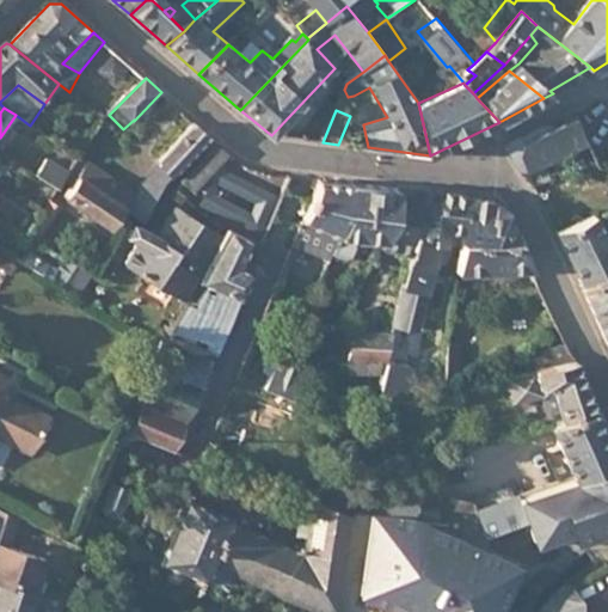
[(589,142),(577,117),(557,128),(551,124),(540,127),(514,141),(509,151),(524,175),(589,142)]
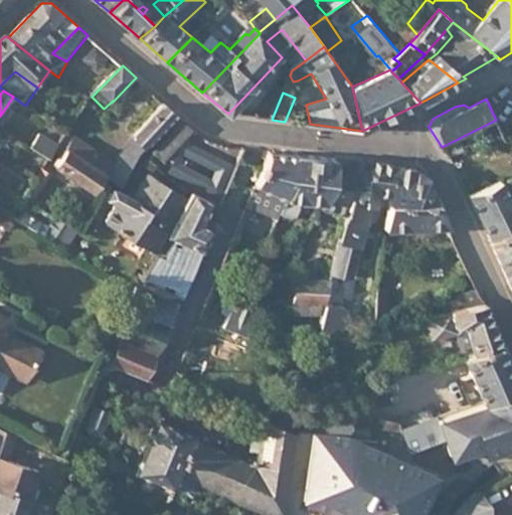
[(146,150),(178,116),(166,105),(134,137),(135,138),(146,150)]
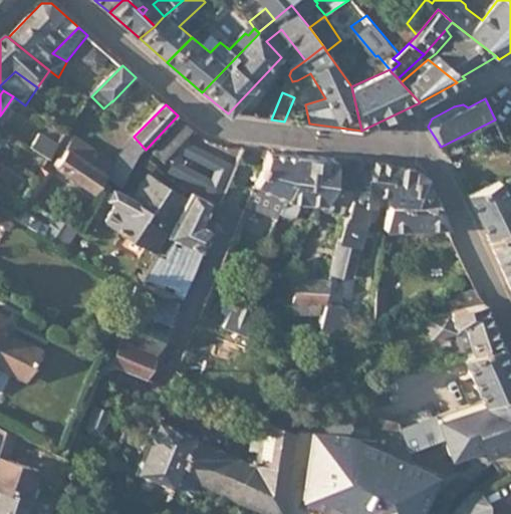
[(185,142),(196,132),(186,121),(156,152),(166,162),(185,142)]
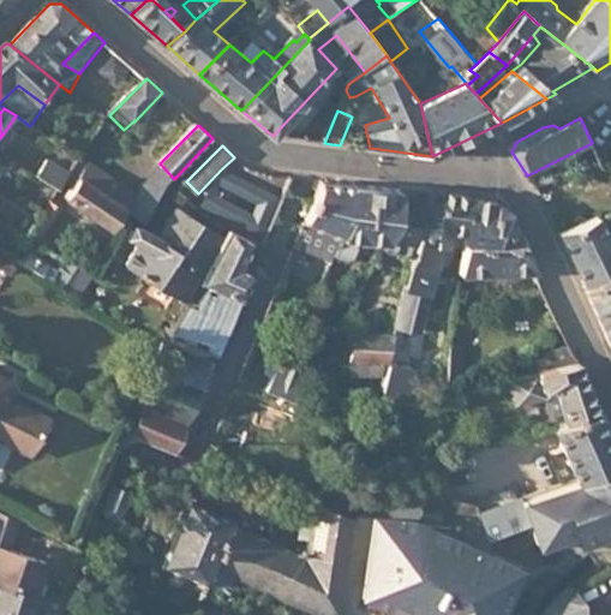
[(85,154),(81,151),(76,159),(81,162),(85,154)]
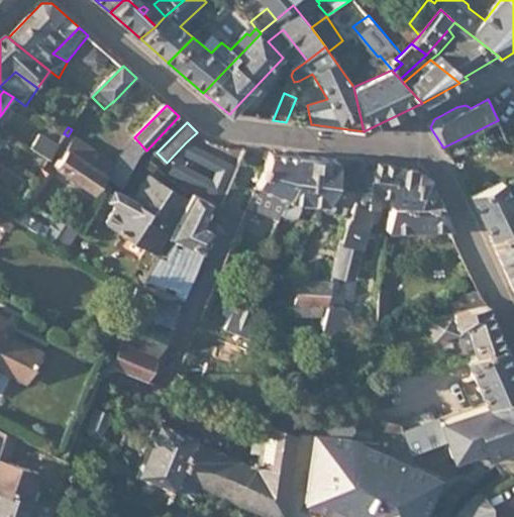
[(60,146),(59,146),(40,135),(32,148),(50,161),(57,151),(60,146)]
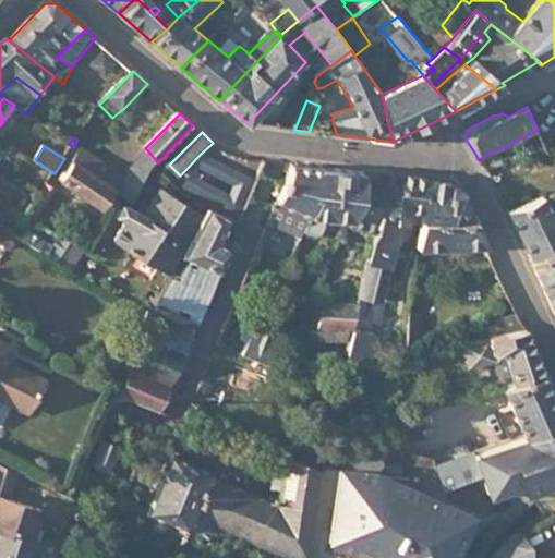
[(134,204),(153,168),(158,162),(146,149),(116,190),(133,203),(134,204)]
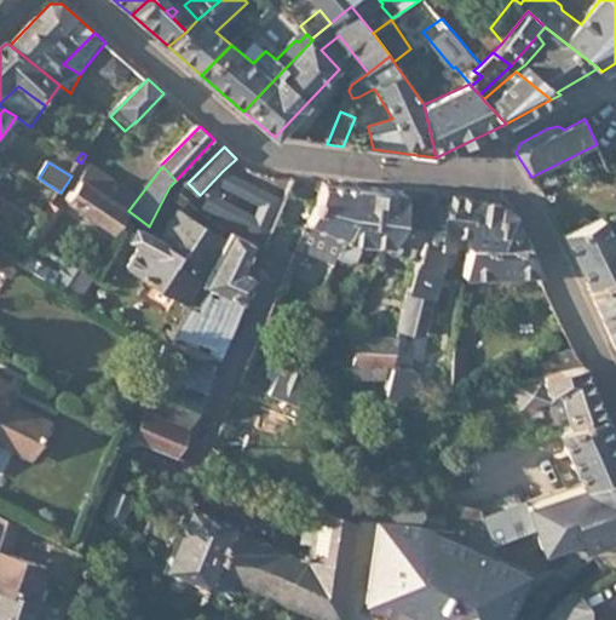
[(81,174),(75,170),(74,170),(70,176),(72,176),(68,182),(79,189),(69,204),(114,231),(128,210),(117,204),(91,187),(78,178),(81,174)]
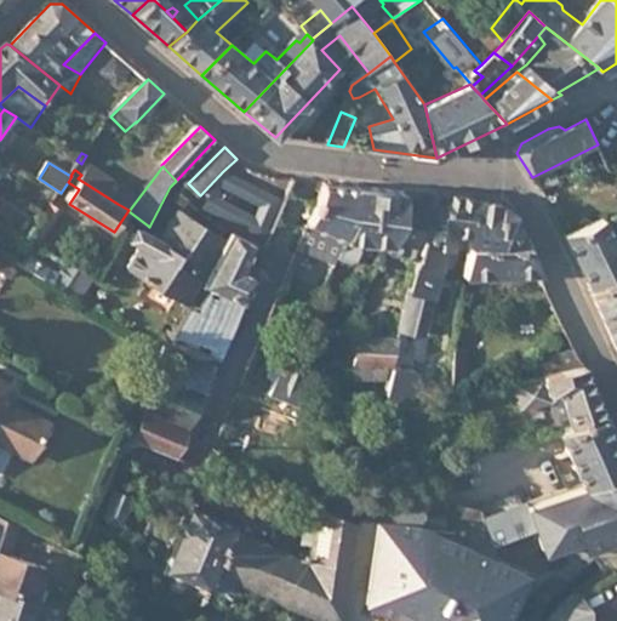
[(284,200),(223,171),(204,210),(266,239),(284,200)]
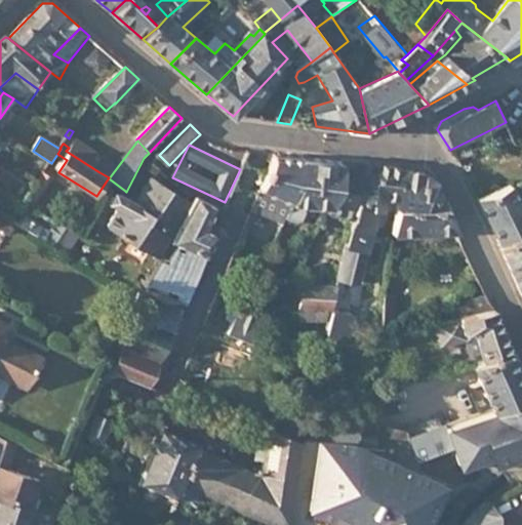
[(81,152),(77,158),(99,172),(104,166),(81,152)]
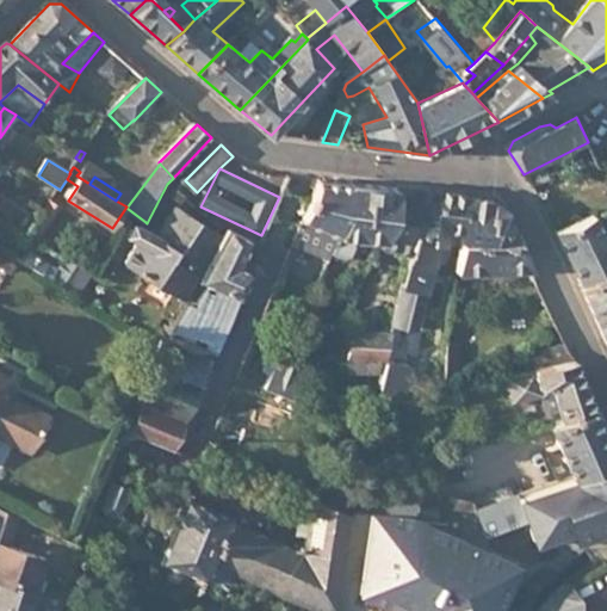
[(340,241),(352,183),(321,179),(295,242),(332,259),(336,250),(340,241)]
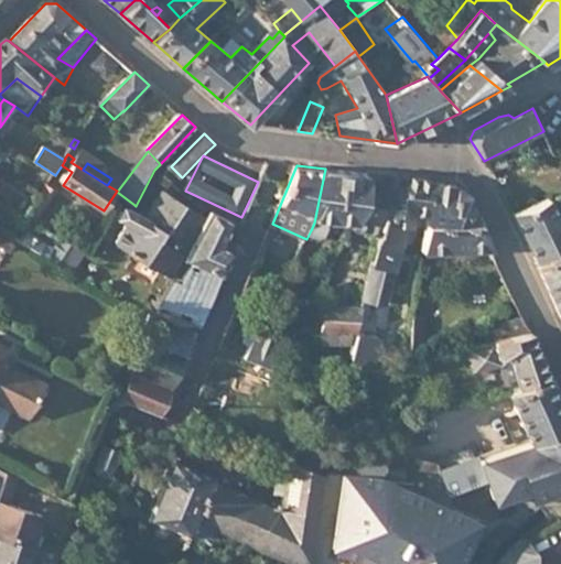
[(356,221),(370,174),(325,169),(314,223),(311,230),(322,234),(326,234),(331,223),(330,218),(356,221)]
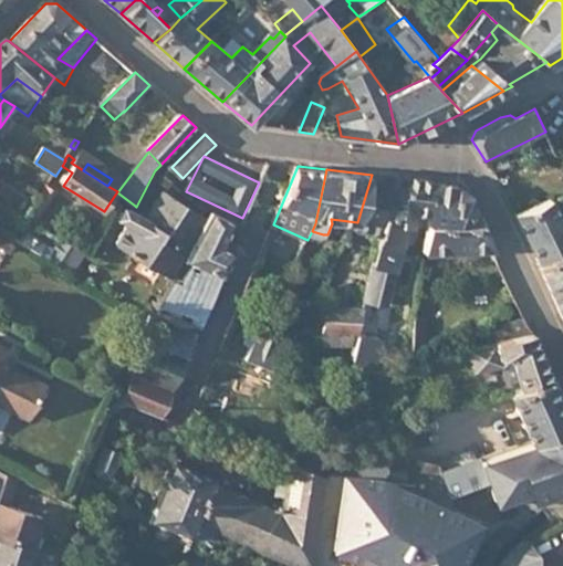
[(387,232),(408,178),(373,171),(372,175),(357,222),(356,228),(387,232)]
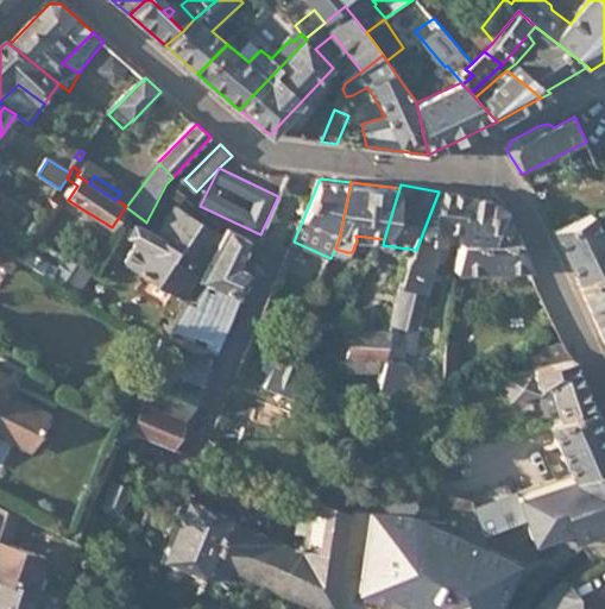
[(178,190),(174,195),(183,202),(187,196),(178,190)]
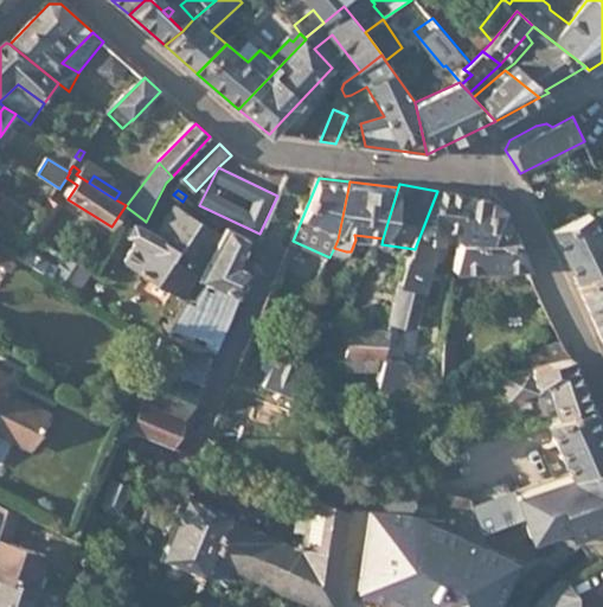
[(467,195),(437,191),(415,249),(405,274),(393,321),(406,325),(410,312),(418,314),(438,242),(446,242),(448,228),(461,229),(466,196),(467,195)]
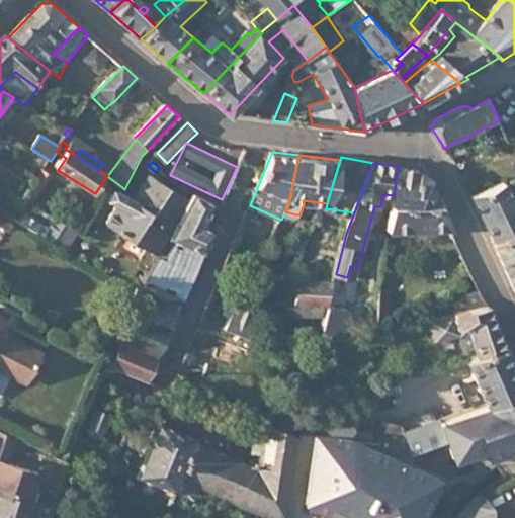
[(420,170),(398,167),(394,195),(409,197),(420,170)]
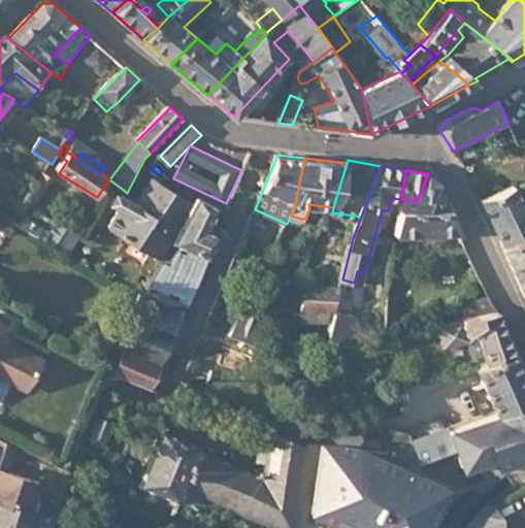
[(45,173),(30,197),(41,204),(56,179),(45,173)]
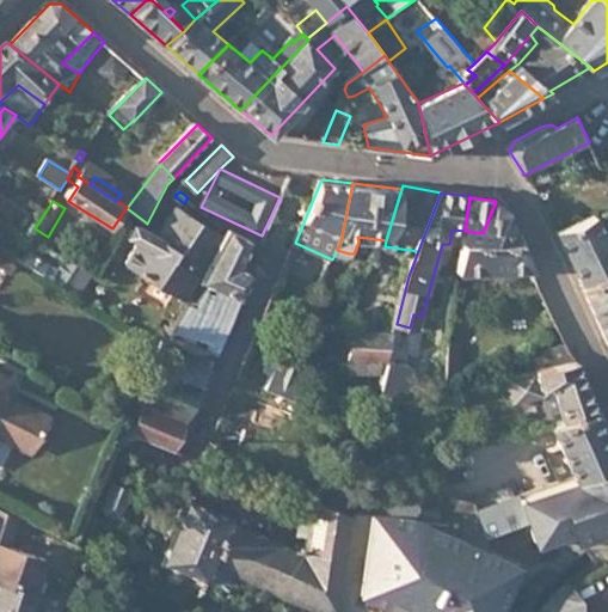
[(508,209),(496,201),(483,233),(521,238),(513,220),(508,209)]
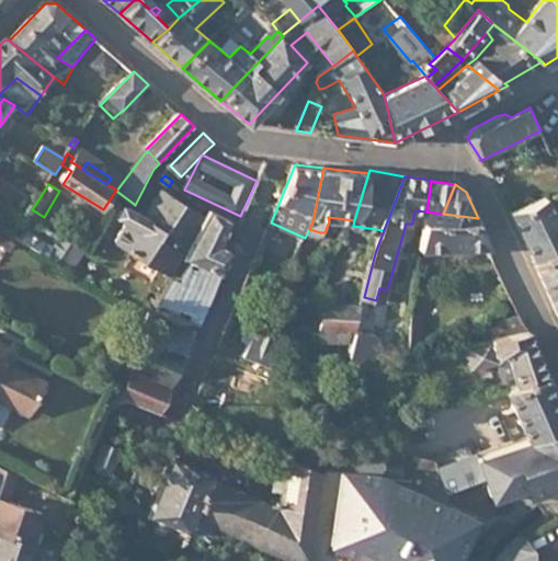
[(203,215),(163,193),(147,219),(132,209),(126,205),(120,216),(132,224),(118,241),(175,278),(177,275),(203,215)]
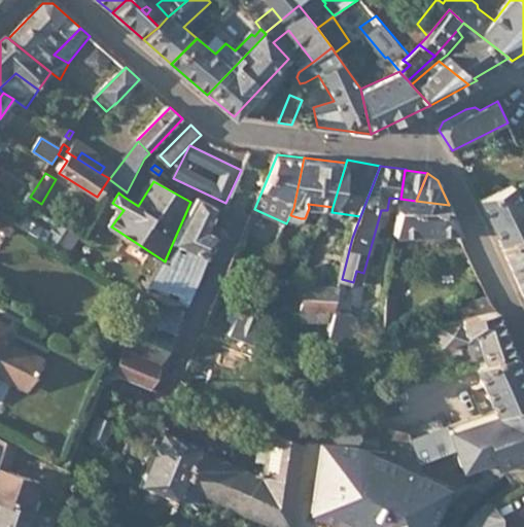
[(523,186),(514,186),(482,200),(494,225),(504,245),(523,238),(523,186)]
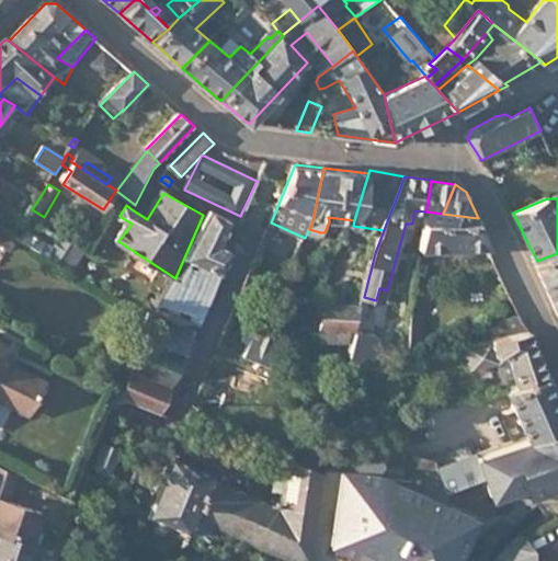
[(221,273),(232,249),(220,244),(230,221),(208,212),(189,259),(194,261),(221,273)]
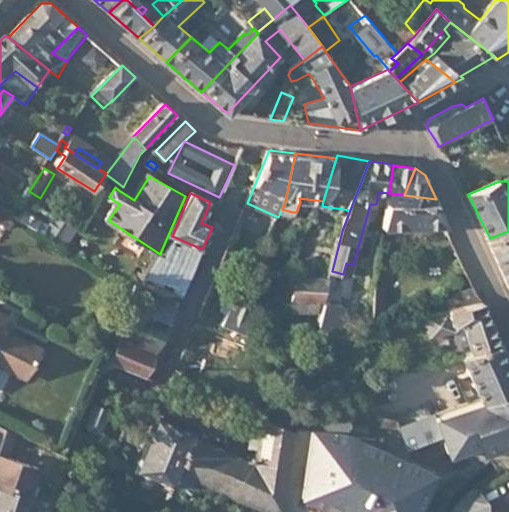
[(404,195),(389,193),(384,228),(446,222),(436,199),(404,195)]
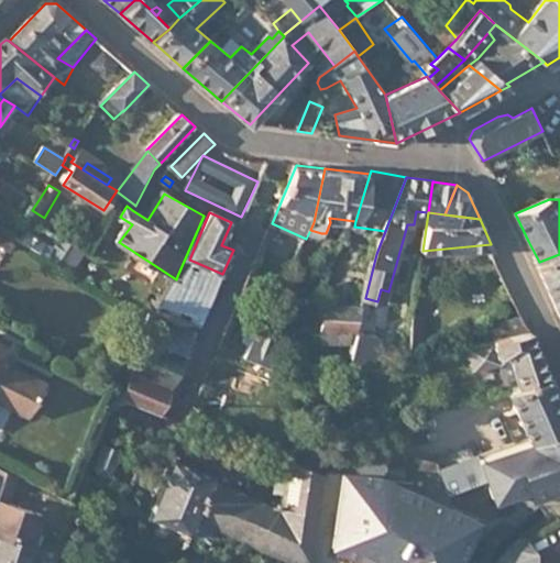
[(24,242),(46,256),(50,251),(46,249),(47,244),(30,234),(24,242)]
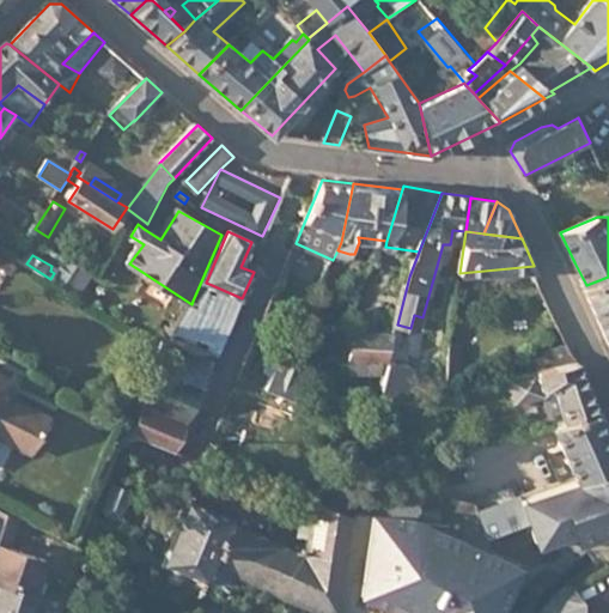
[(608,277),(586,285),(585,285),(595,308),(608,338),(608,277)]
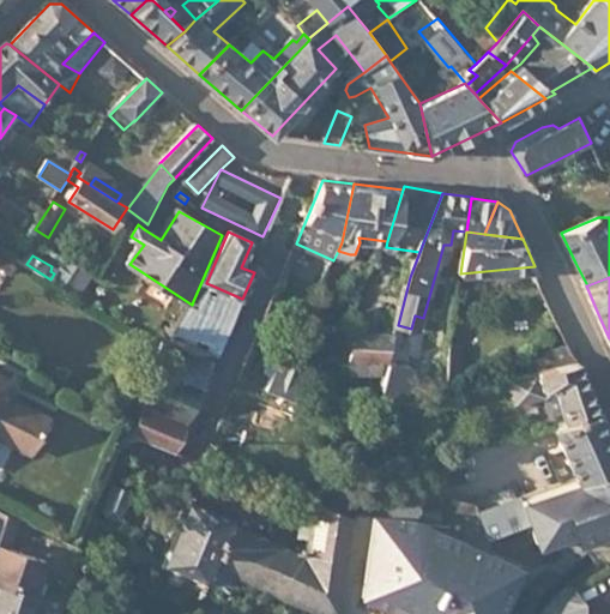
[(219,355),(242,299),(212,286),(204,306),(198,304),(176,324),(174,329),(171,327),(168,333),(219,355)]
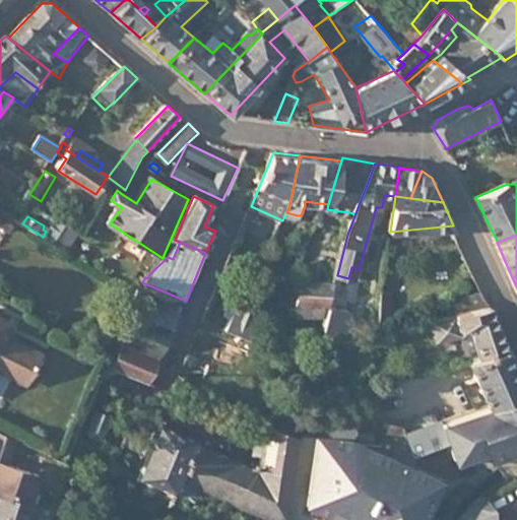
[(351,267),(348,278),(356,280),(359,269),(351,267)]
